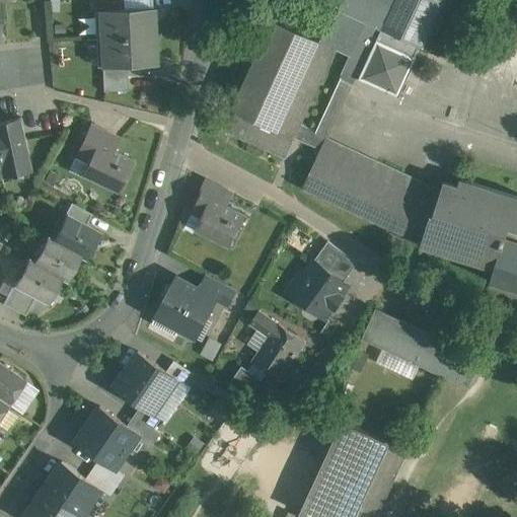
[(121,0),(101,0),(96,0),(97,12),(122,10),(121,0)]
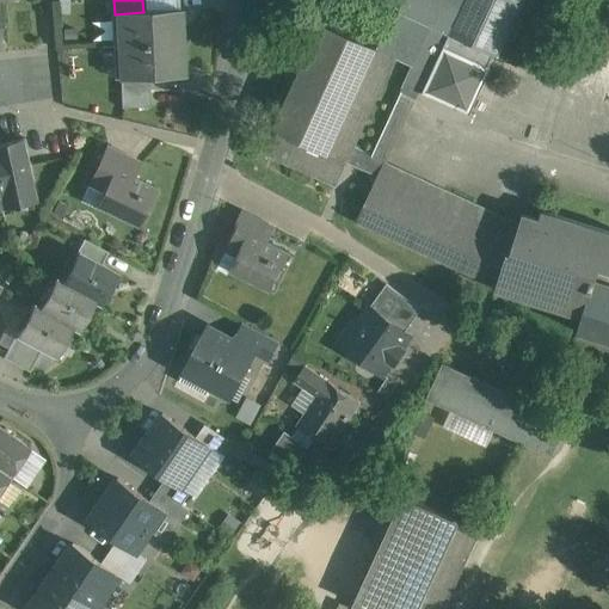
[(398,0),(375,49),(375,50),(393,59),(412,67),(431,26),(494,55),(496,56),(521,0),(398,0)]
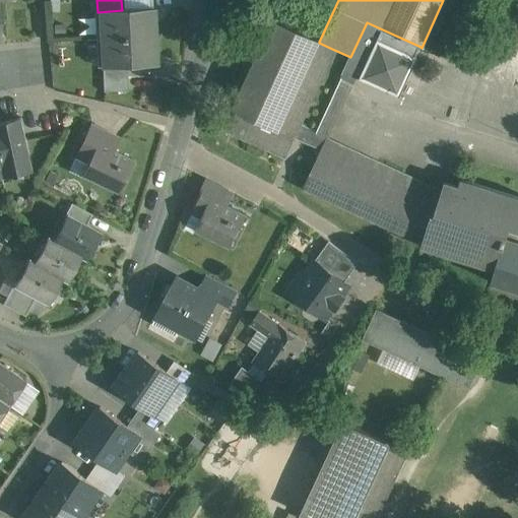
[(517,0),(510,0),(506,17),(517,20),(517,0)]
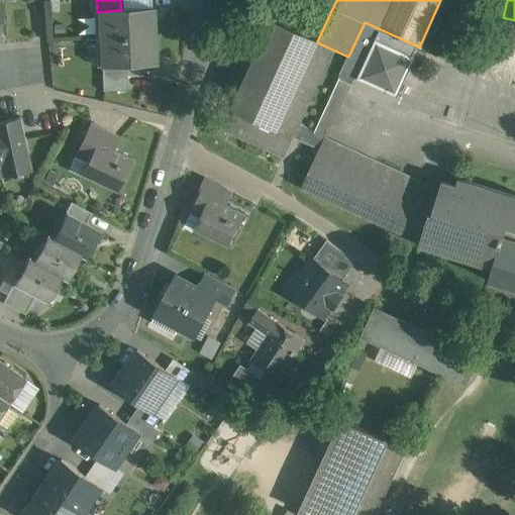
[(121,10),(97,12),(98,40),(150,37),(149,9),(121,10)]
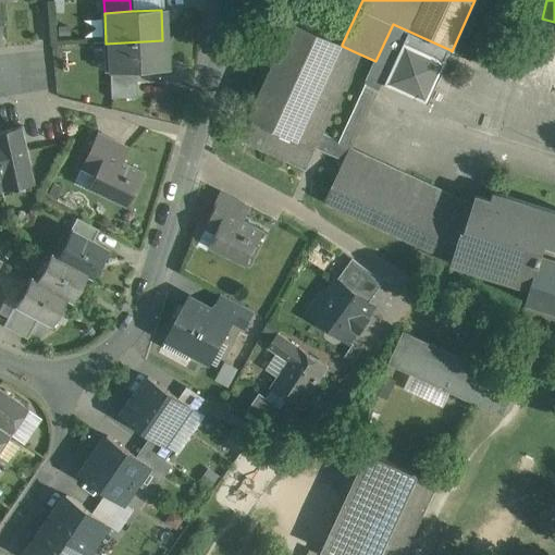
[(342,45),(292,22),(247,119),(243,118),(233,139),(304,172),(315,150),(320,136),(358,53),(342,46),(342,45)]
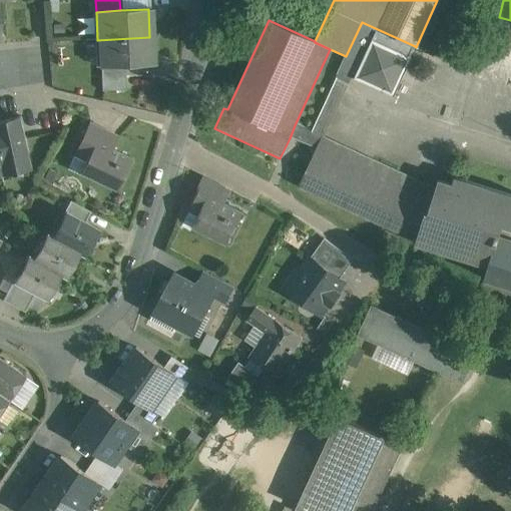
[(392,96),(415,46),(362,22),(346,56),(339,72),(351,78),(392,96)]
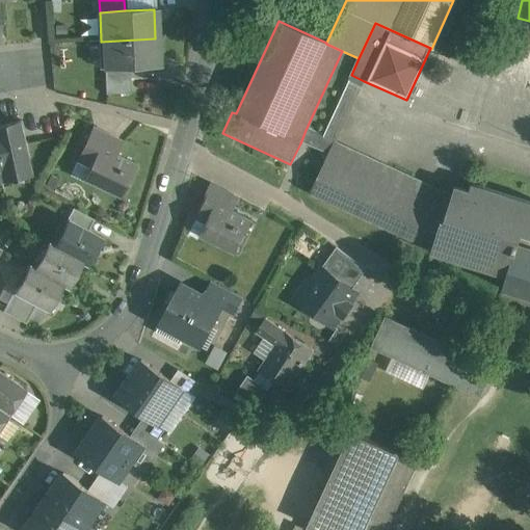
[(155,38),(101,42),(102,71),(127,70),(157,68),(155,38)]
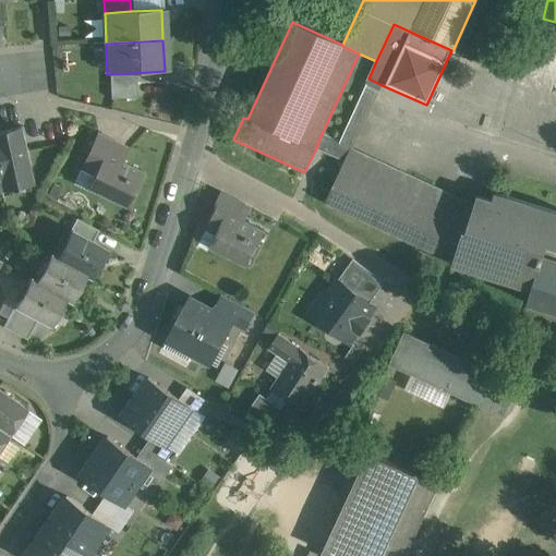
[(133,73),(107,74),(108,87),(134,86),(133,73)]
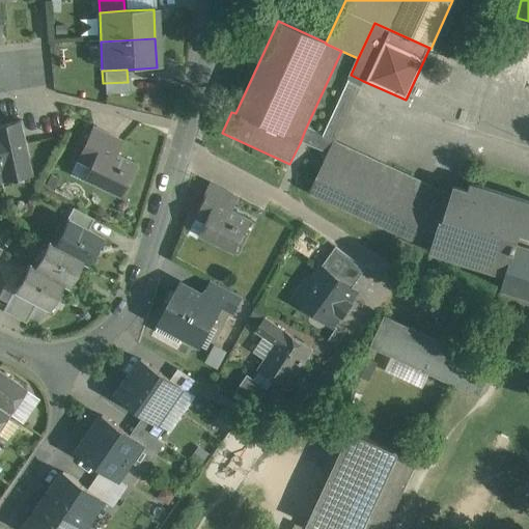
[(321,137),(305,130),(300,143),(326,155),(332,142),(334,144),(363,81),(351,75),(321,137)]
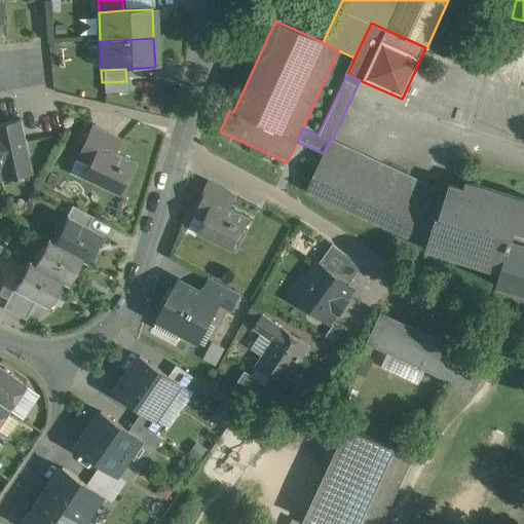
[(126,81),(102,82),(103,95),(127,94),(126,81)]
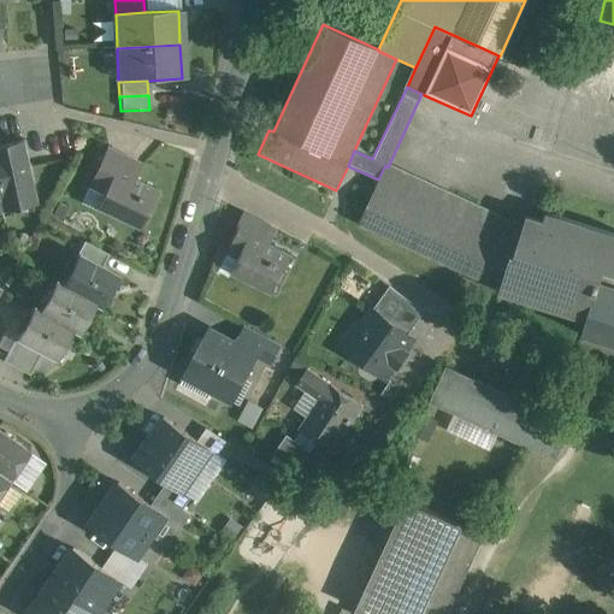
[(18,142),(0,147),(0,211),(34,204),(18,142)]
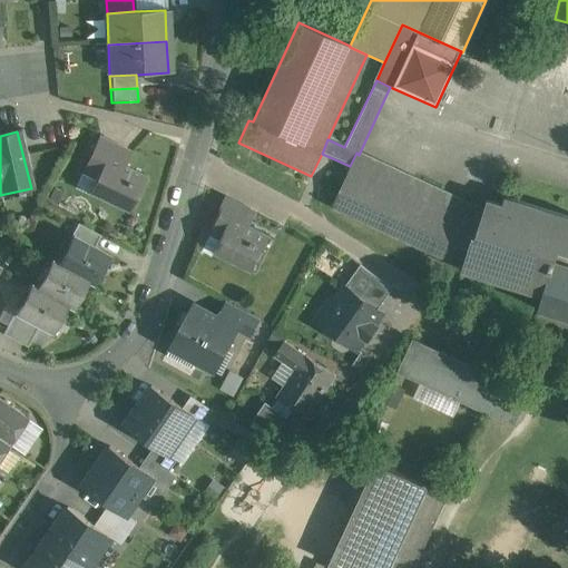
[(98,137),(80,175),(92,180),(111,144),(98,137)]
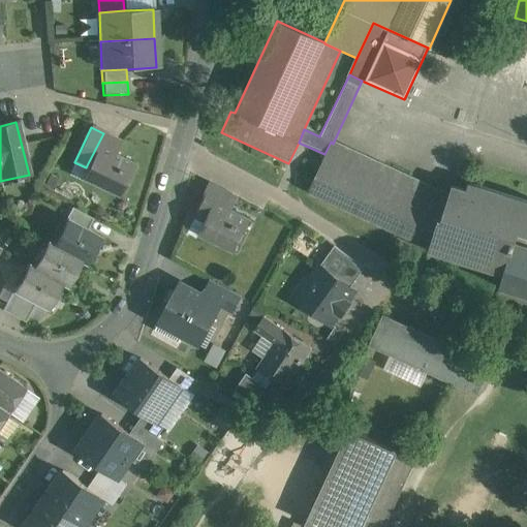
[(132,164),(107,152),(115,138),(103,133),(86,167),(82,177),(118,193),(132,164)]
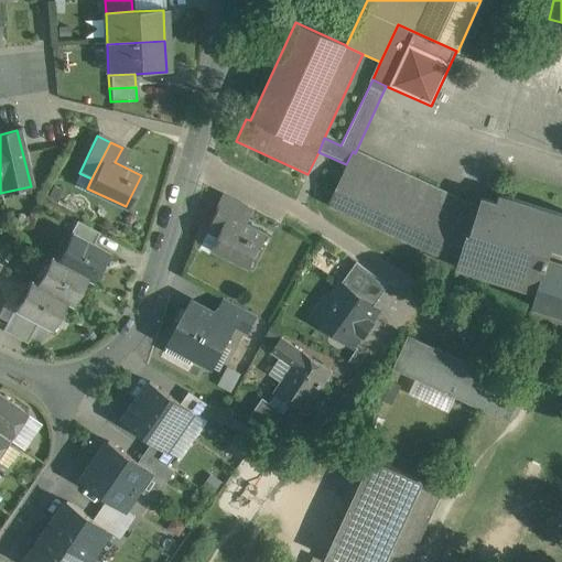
[(561,216),(498,196),(496,204),(481,198),(476,213),(468,211),(469,205),(355,153),(353,151),(346,164),(326,206),(443,260),(444,257),(457,262),(455,270),(536,294),(531,309),(561,319),(561,216)]
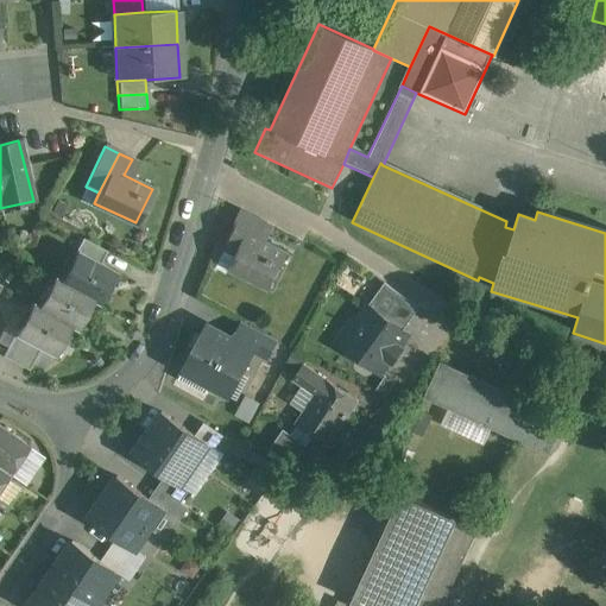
[(239,212),(219,251),(233,258),(252,218),(239,212)]
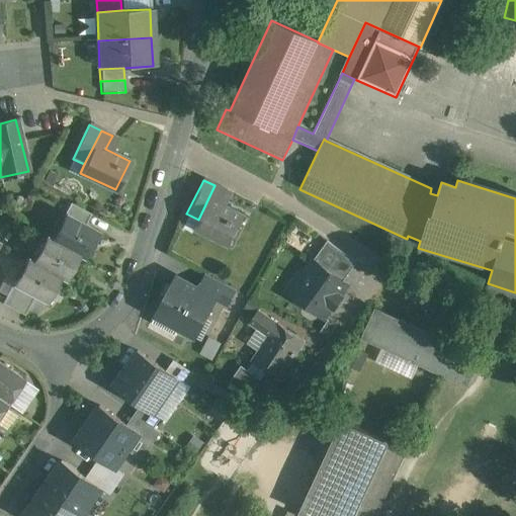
[(226,191),(215,185),(198,220),(193,231),(194,229),(229,245),(228,247),(228,248),(244,216),(220,203),(226,191)]
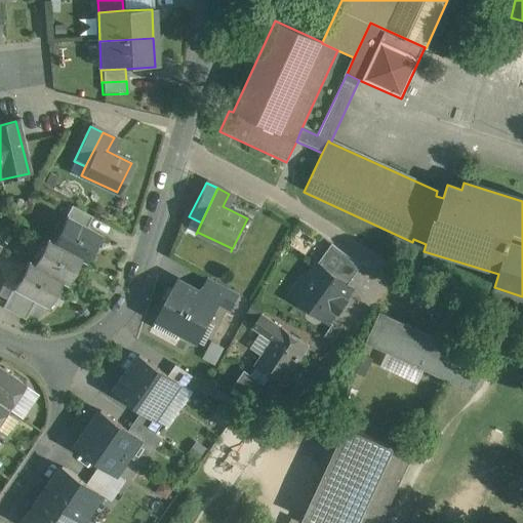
[(91,218),(70,207),(64,217),(85,229),(91,218)]
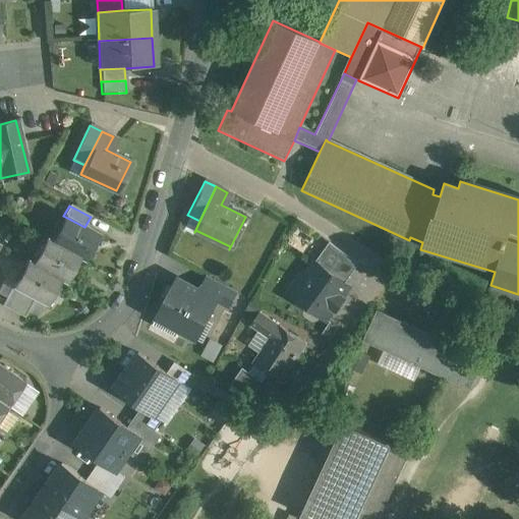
[(84,227),(63,216),(50,241),(79,257),(84,261),(99,234),(84,227)]
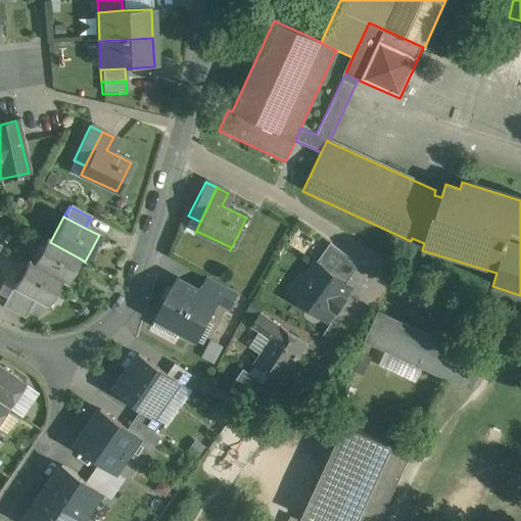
[(50,242),(45,240),(31,265),(60,281),(65,283),(80,258),(50,242)]
